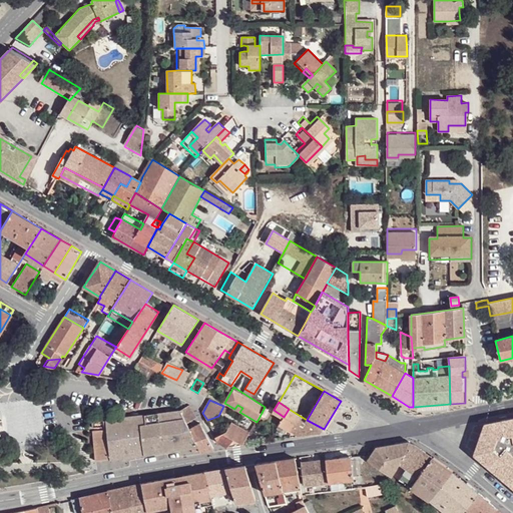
[(190,406),(180,412),(185,422),(196,418),(190,406)]
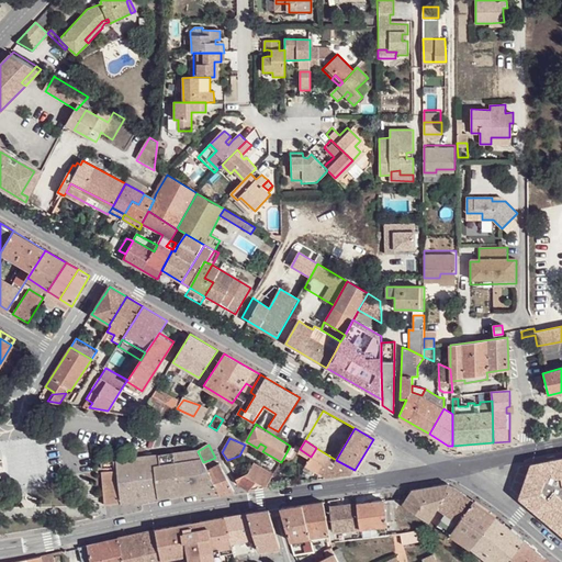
[(355,470),(336,460),(316,448),(311,457),(308,460),(306,465),(328,478),(347,475),(350,474),(355,470)]
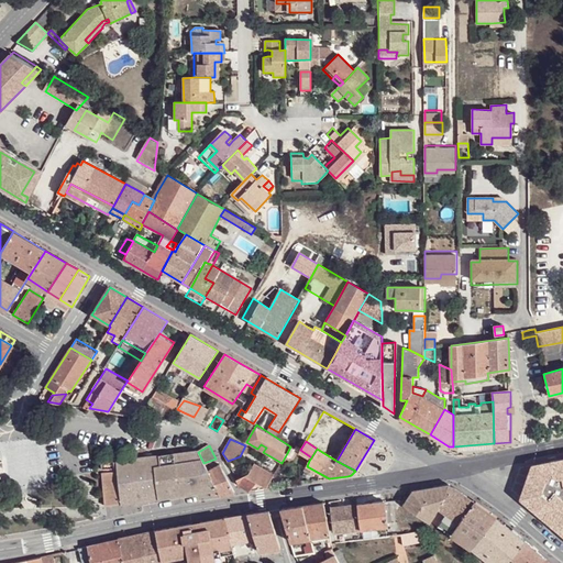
[(311,457),(300,450),(298,453),(309,461),(311,457)]
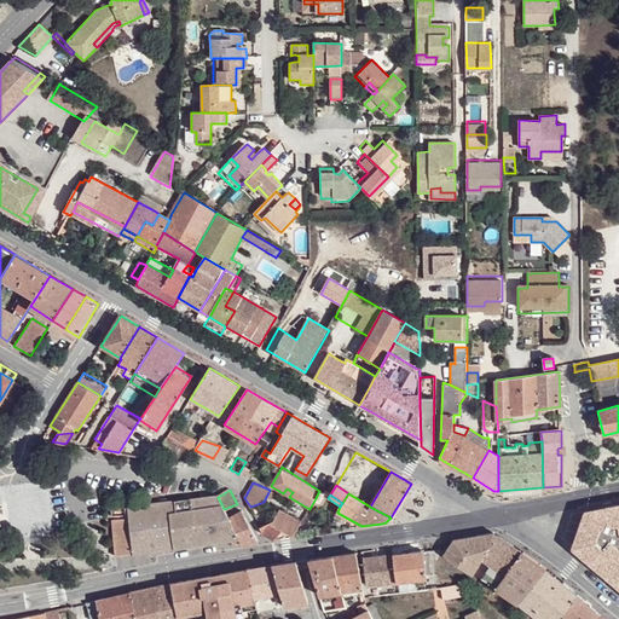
[(224,509),(218,497),(177,502),(180,547),(231,541),(232,547),(242,545),(227,515),(224,509)]
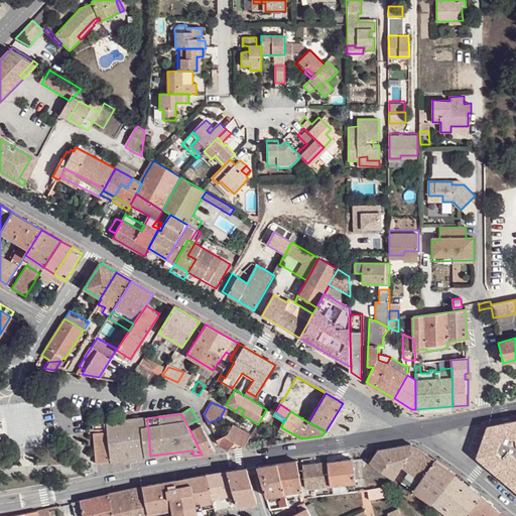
[(94,433),(96,464),(150,456),(147,418),(104,424),(105,432),(94,433)]
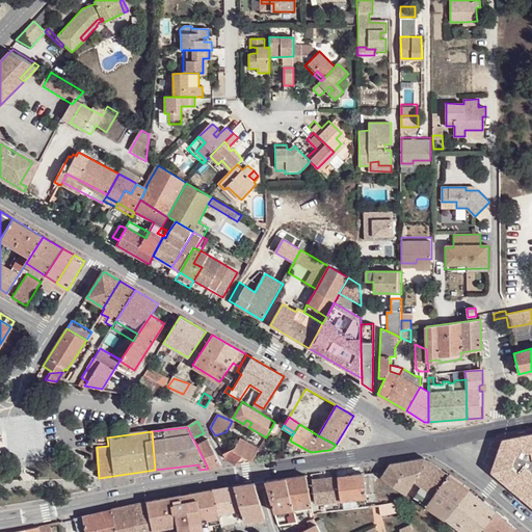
[(531,433),(503,440),(493,472),(531,505),(531,433)]
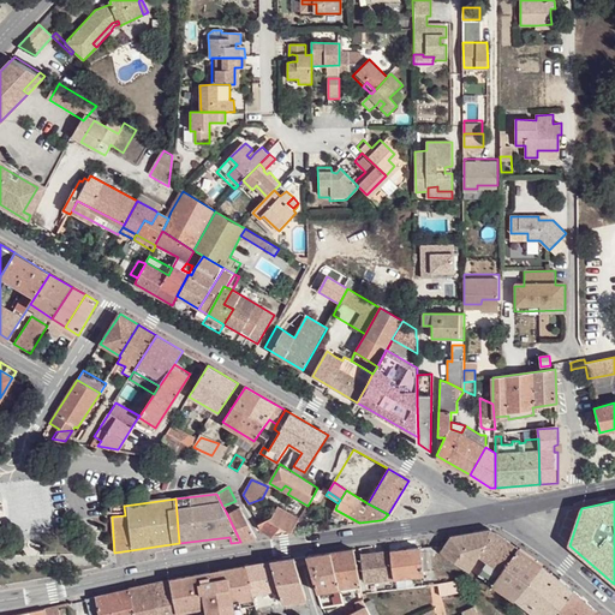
[(261,525),(258,525),(266,537),(292,533),(300,519),(279,507),(272,519),(272,521),(261,525)]
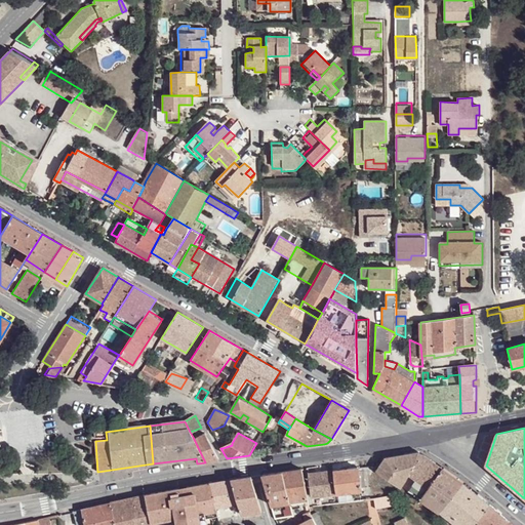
[(193,437),(205,462),(219,460),(204,434),(193,437)]
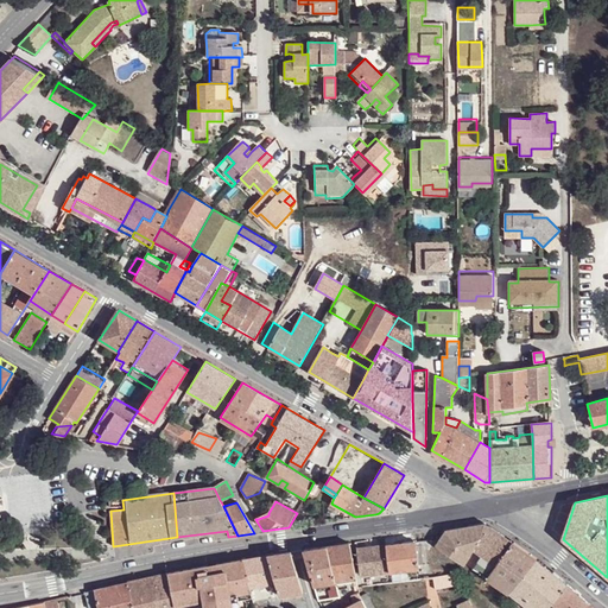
[(464,562),(491,526),(486,523),(447,531),(436,546),(463,564),(464,562)]
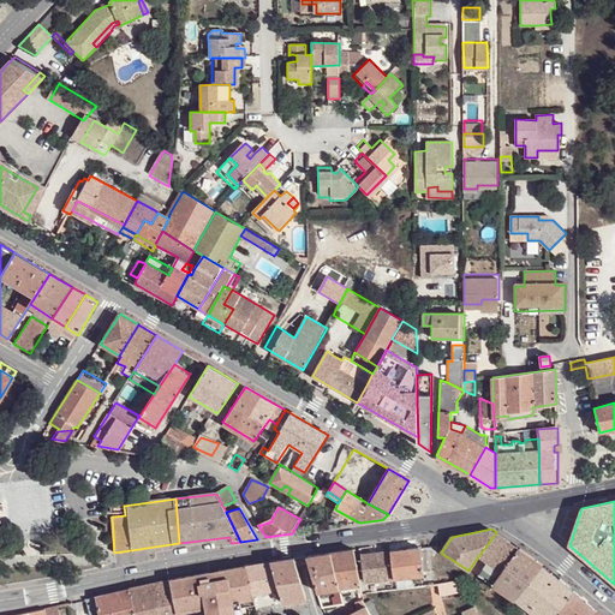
[(519,549),(496,532),(470,568),(494,585),(519,549)]
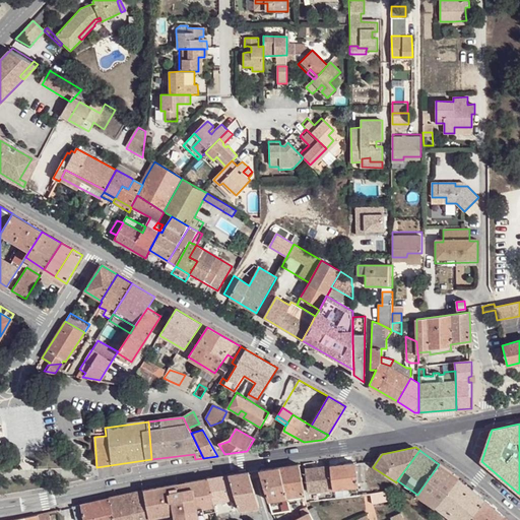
[(331,466),(333,490),(359,485),(359,482),(355,463),(331,466)]
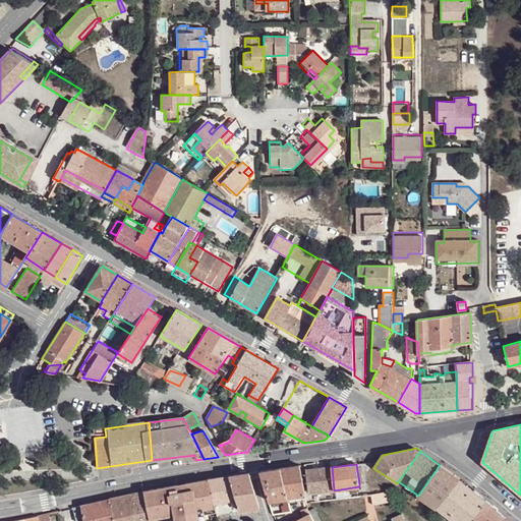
[(439,510),(460,479),(440,465),(418,496),(419,497),(439,510)]
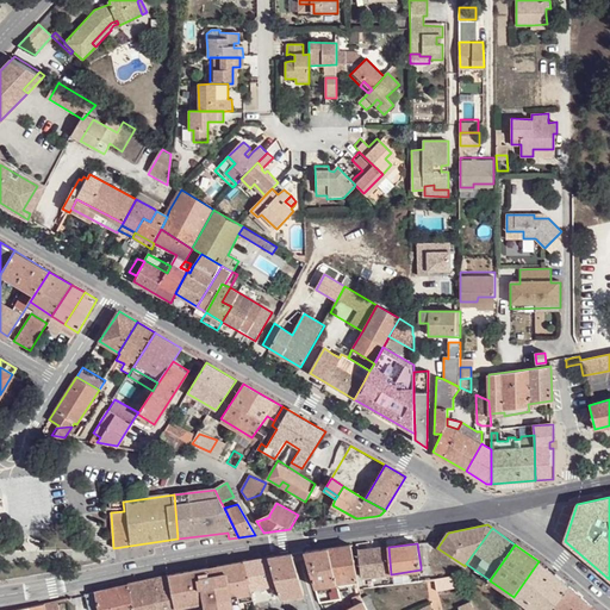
[(359,580),(352,546),(329,548),(338,584),(359,580)]
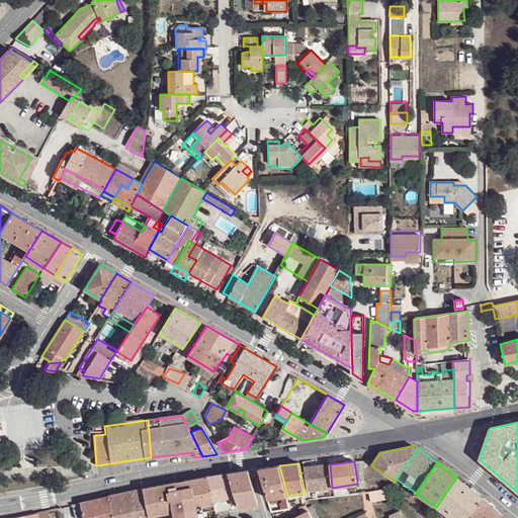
[(308,491),(332,488),(330,464),(305,467),(308,491)]
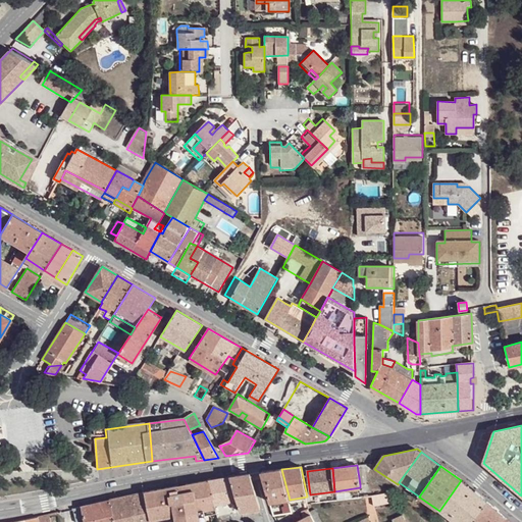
[(290,500),(281,469),(261,472),(270,502),(290,500)]
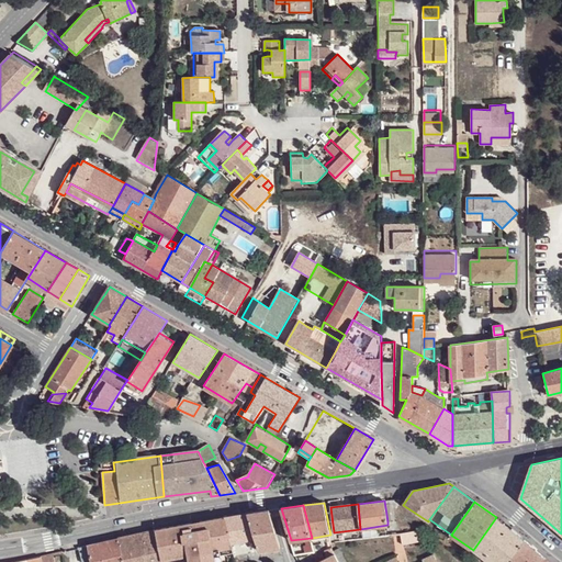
[(260,551),(281,548),(269,510),(248,514),(260,551)]
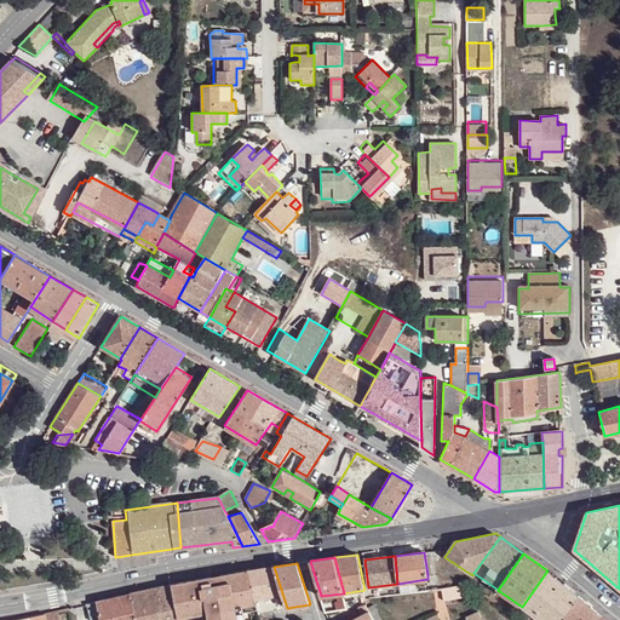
[(274,567),(247,570),(260,614),(288,610),(287,608),(274,567)]
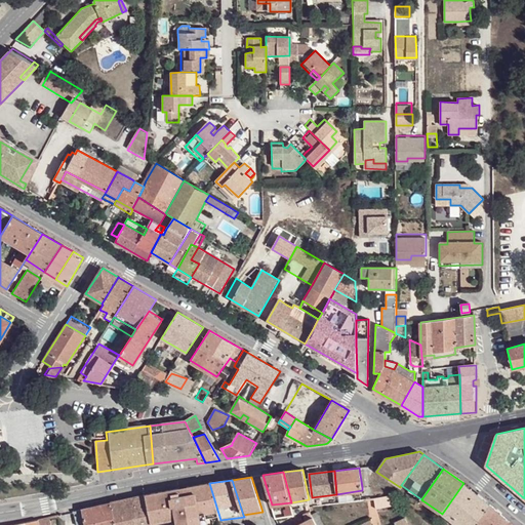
[(168,490),(143,496),(150,524),(176,517),(177,524),(203,524),(201,513),(217,510),(209,483),(189,486),(179,488),(168,490)]
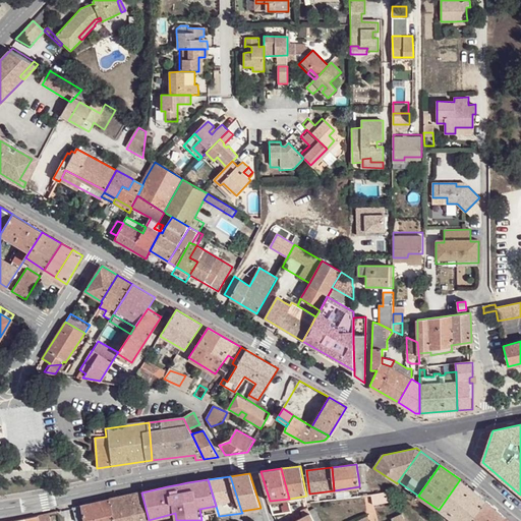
[(470,520),(473,518),(486,502),(460,479),(439,510),(453,520),(470,520)]
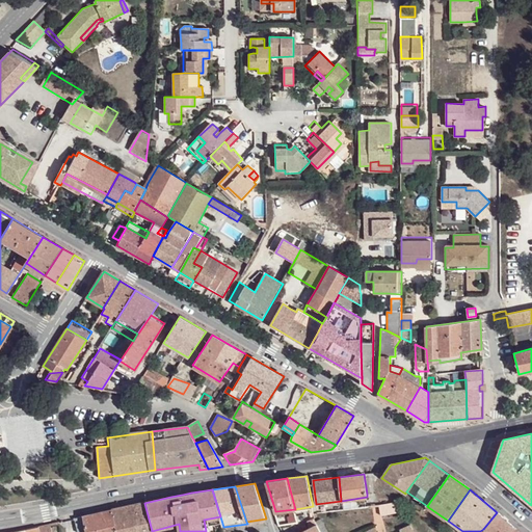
[(144,503),(133,505),(139,531),(152,531),(144,503)]
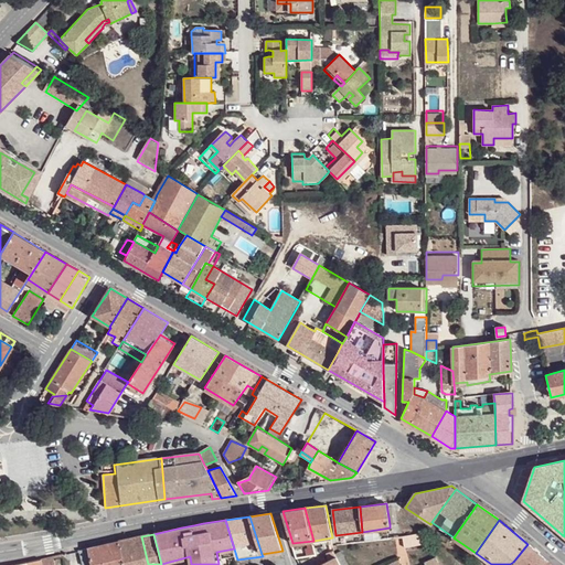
[(148,564),(141,536),(109,544),(80,551),(82,564),(89,564),(91,564),(89,564),(148,564)]
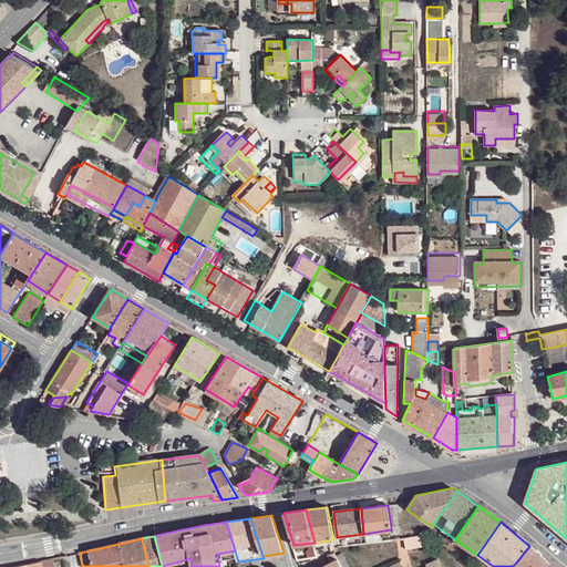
[(295,549),(298,560),(318,557),(316,545),(295,549)]
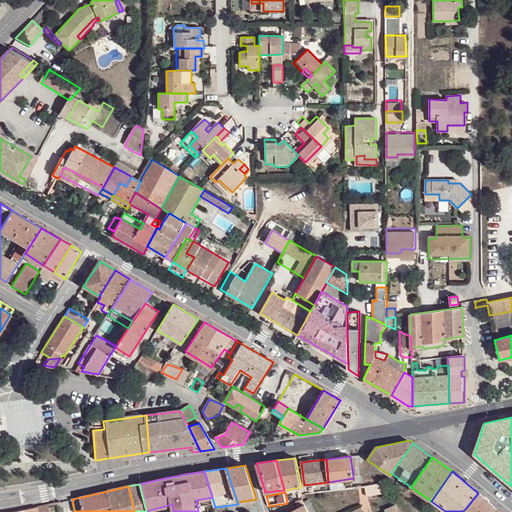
[(493,511),(496,509),(478,493),(465,509),(467,511),(493,511)]
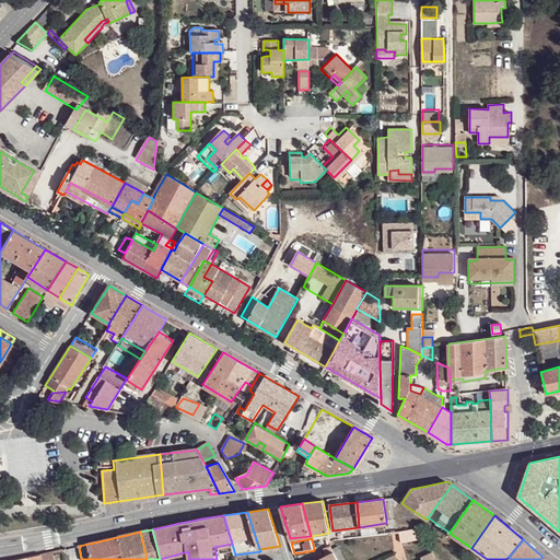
[(234,551),(232,544),(214,547),(217,559),(223,559),(222,553),(234,551)]
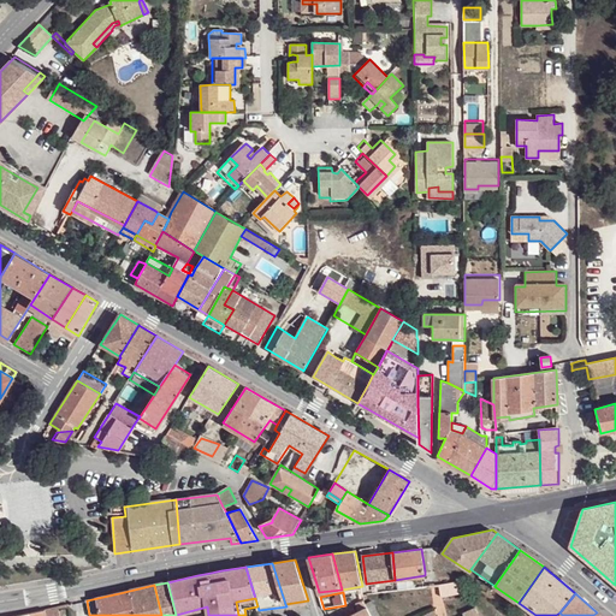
[(366,608),(365,599),(356,604),(359,612),(367,608),(366,608)]
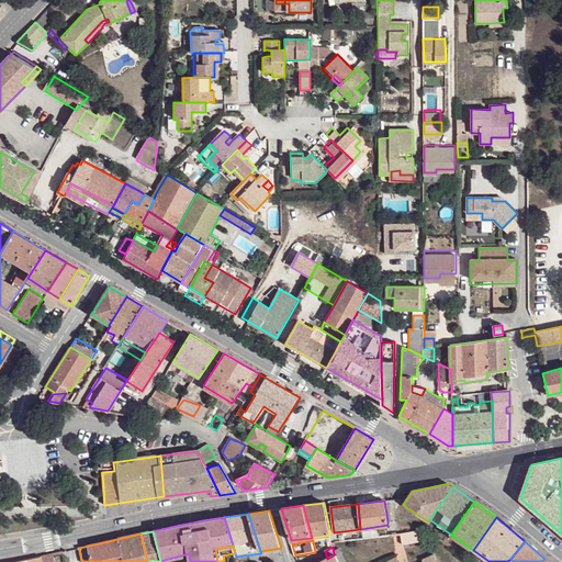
[(31,559),(13,561),(64,561),(62,551),(31,559)]
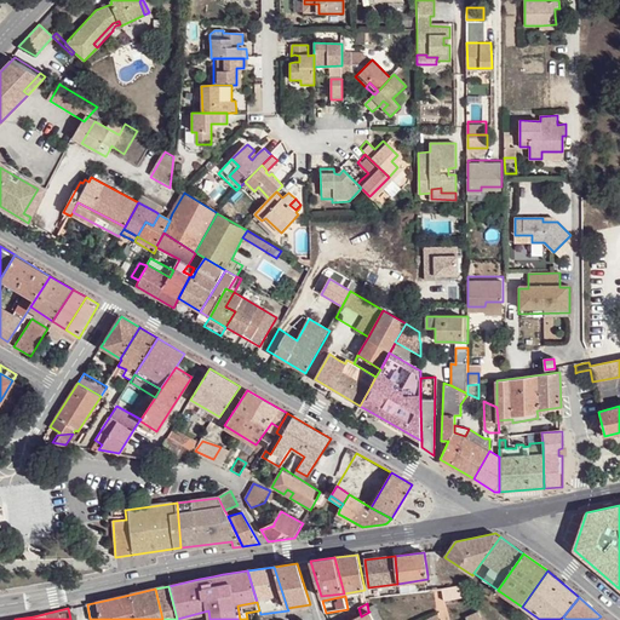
[(369,612),(372,619),(382,619),(375,608),(369,612)]
